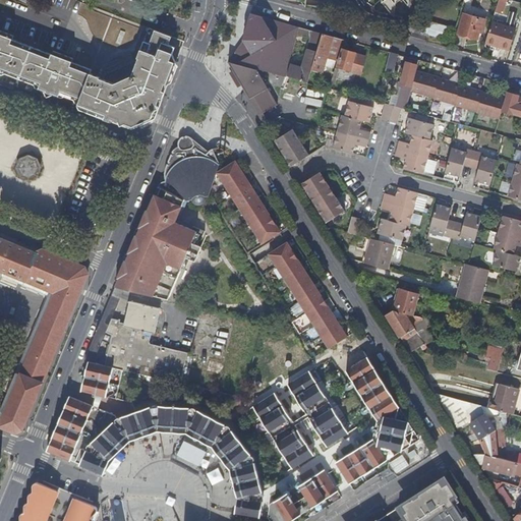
[(367,0),(367,3),(373,6),(380,0),(381,0),(391,13),(400,0),(402,0),(409,7),(409,0),(367,0)]
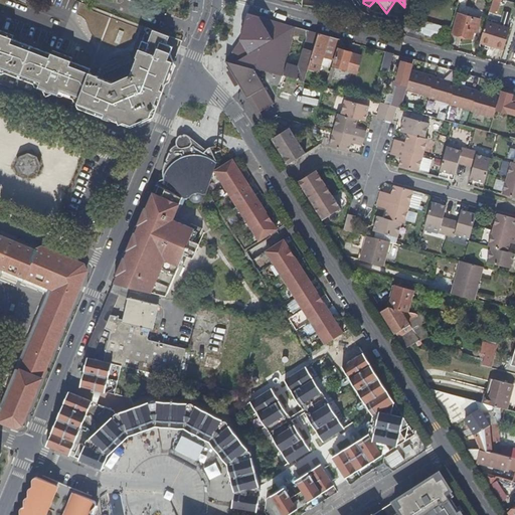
[(501,6),(512,9),(514,2),(506,0),(491,0),(488,12),(498,15),(501,6)]
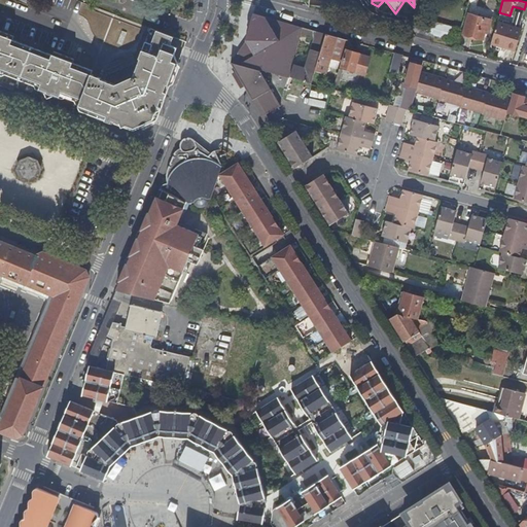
[(296,54),(304,26),(289,23),(277,20),(254,12),(247,40),(252,42),(273,47),(284,50),(294,54),(296,54)]
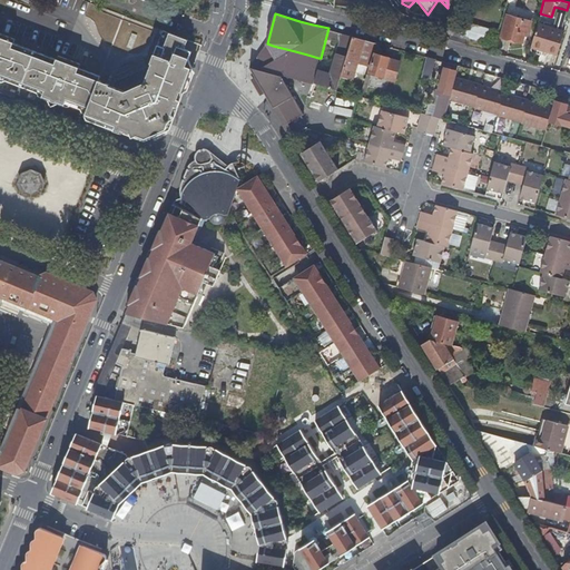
[(502,36),(523,41),(524,35),(528,36),(532,20),(509,13),(502,36)]
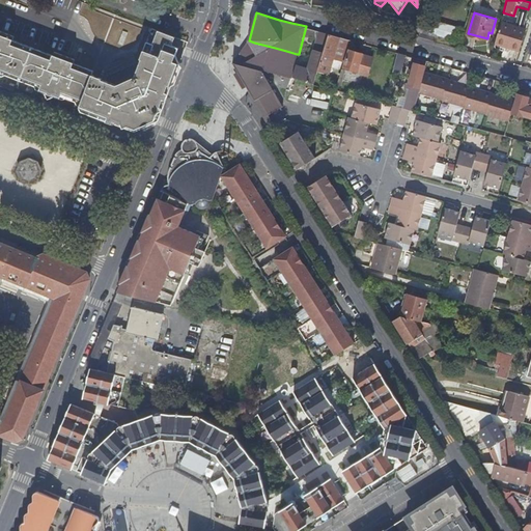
[(453,40),(457,28),(437,21),(431,33),(453,40)]
